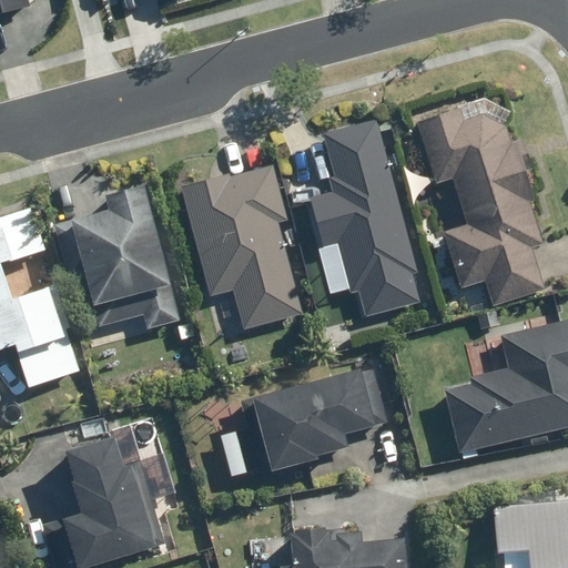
[(0,0),(0,19),(29,11),(27,0),(0,0)]
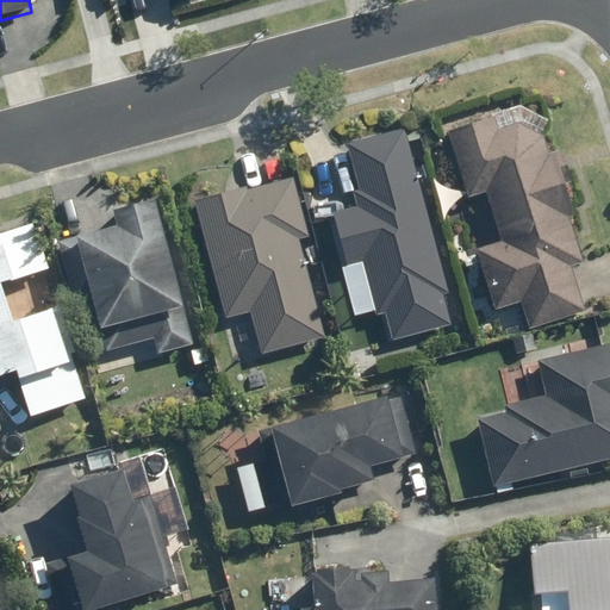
[(584,260),(542,106),(446,132),(492,307),(521,300),(528,327),(584,311),(571,263),(584,260)]
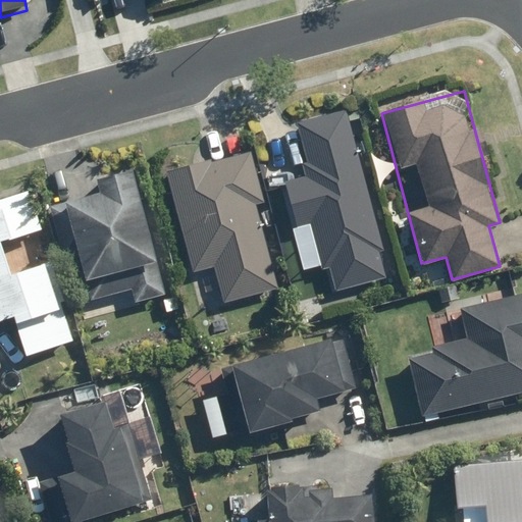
[(390,275),(345,109),(298,121),(311,173),(282,181),(294,223),(312,218),(332,292),(390,275)]
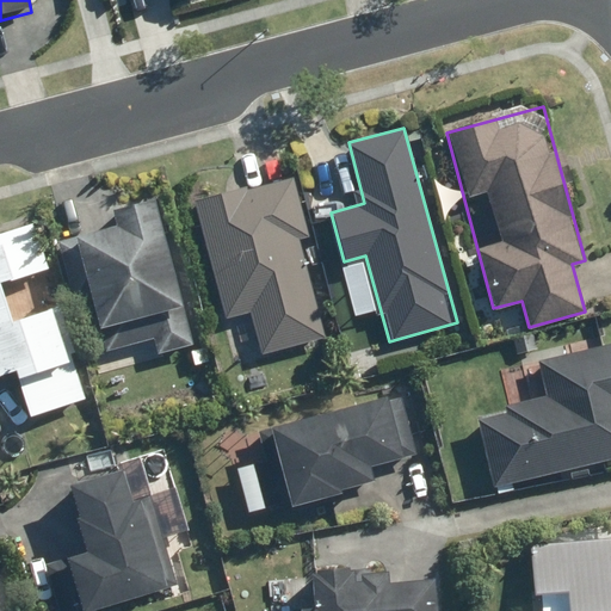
[(294,170),(193,196),(227,319),(252,313),(264,355),(327,338),(301,239),(312,236),(294,170)]
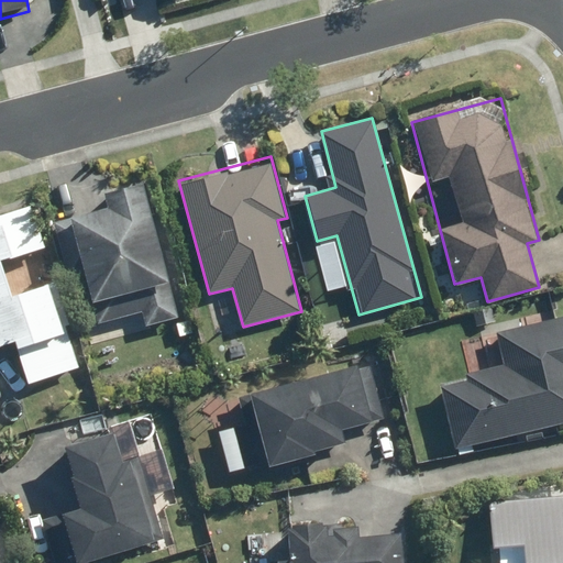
[(110,202),(69,212),(90,300),(135,289),(144,327),(179,319),(145,178),(107,187),(110,202)]
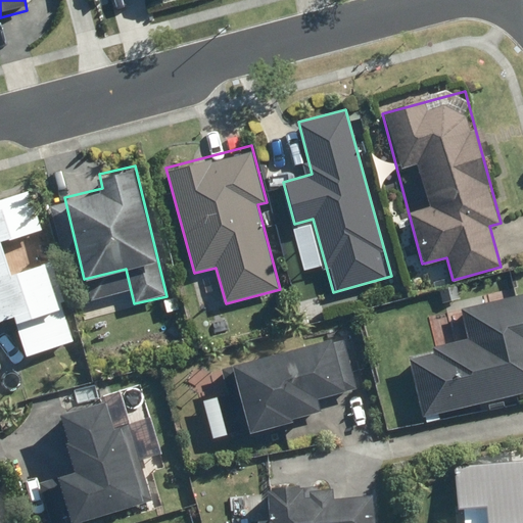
[(0,198),(0,315),(11,312),(28,355),(75,338),(48,264),(13,276),(1,242),(41,228),(27,189),(0,198)]
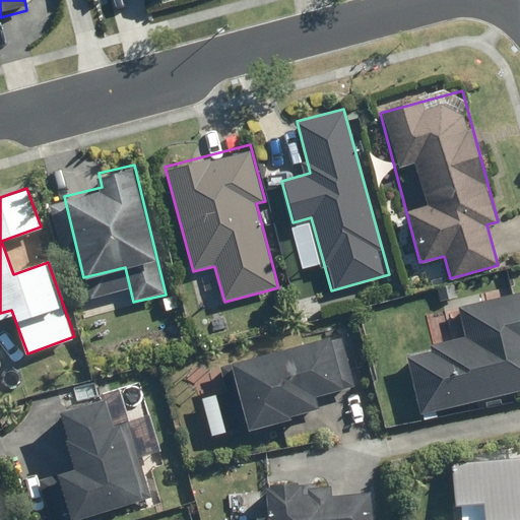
[(519,291),(456,308),(463,335),(404,350),(420,413),(519,387),(519,291)]
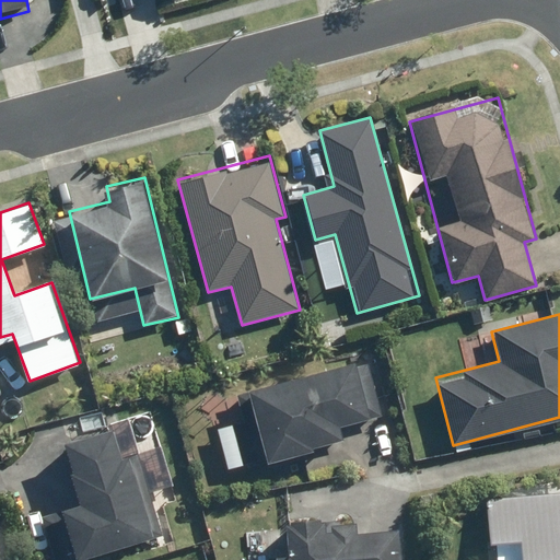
[(256,418),(214,431),(229,476),(345,440),(340,426),(382,413),(364,358),(248,393),(256,418)]
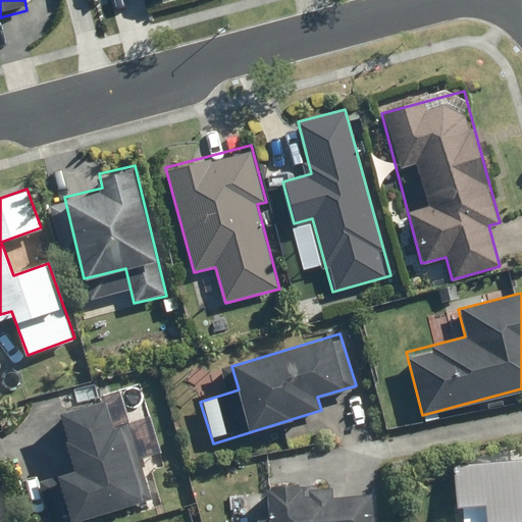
[(73,468),(57,472),(72,521),(151,498),(129,426),(114,430),(103,396),(59,409),(68,438),(65,439),(73,468)]
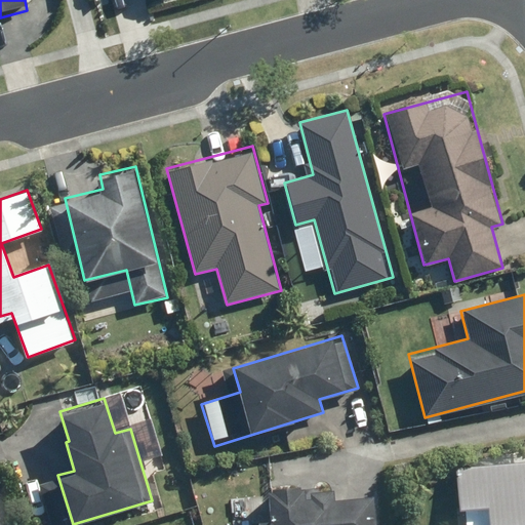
[(524,524),(524,471),(493,474),(495,492),(442,496),(444,524),(524,524)]
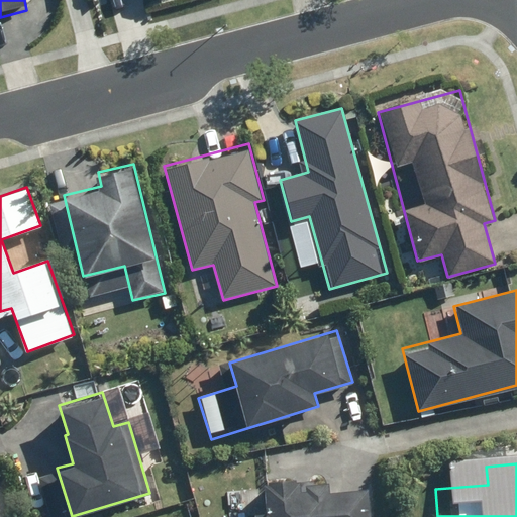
[(250,513),(250,516),(369,516),(366,485),(328,489),(327,476),(266,482),(269,511),(250,513)]
